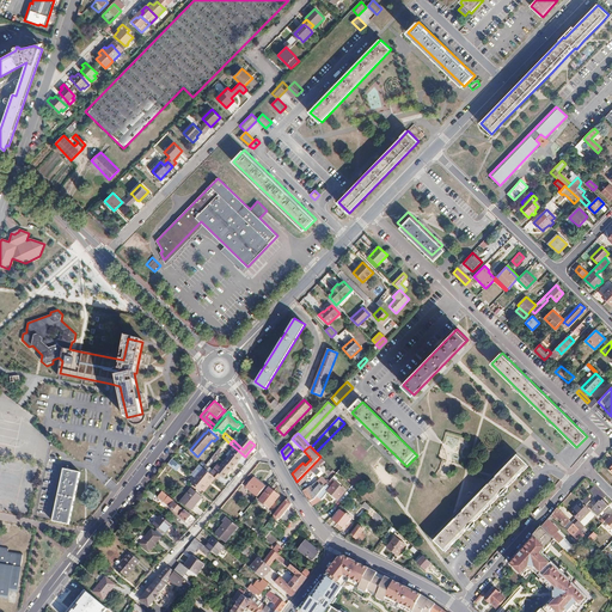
[(225,463),(216,472),(225,478),(232,469),(242,459),(244,456),(234,447),(232,451),(233,452),(225,463)]
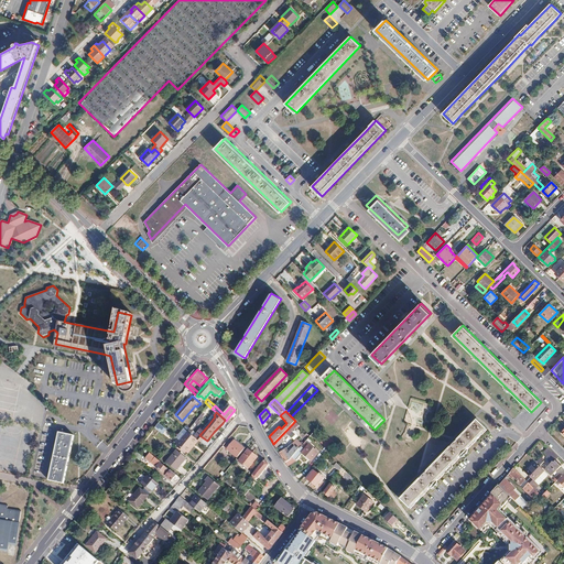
[(477,420),(401,499),(411,509),(487,430),(477,420)]
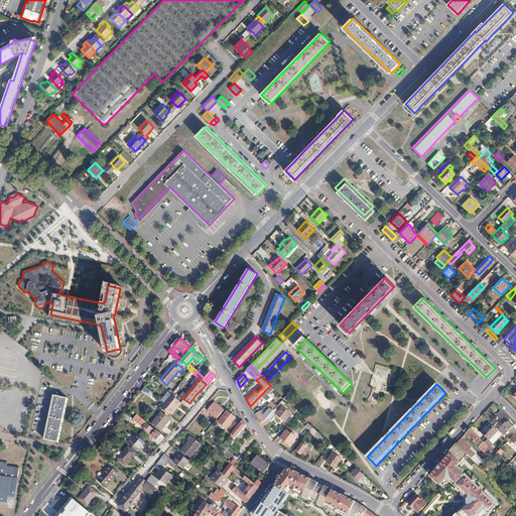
[(273,389),(270,385),(250,406),(252,408),(253,409),(273,389)]
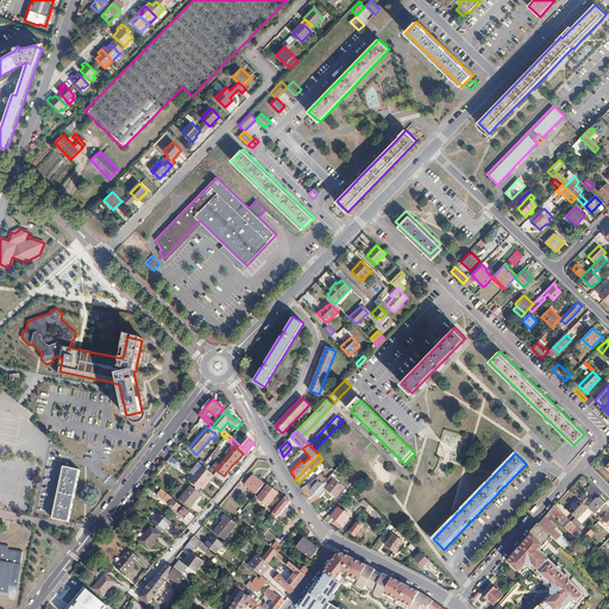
[(171,457),(167,463),(176,470),(181,464),(171,457)]
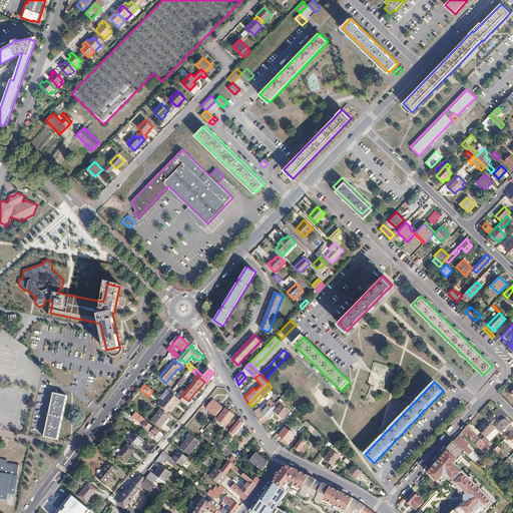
[(374,398),(377,390),(373,388),(369,396),(374,398)]
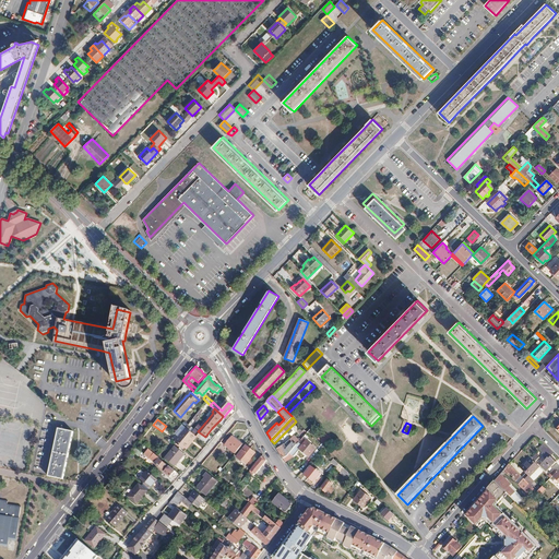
[(195,436),(187,428),(176,441),(183,448),(191,439),(192,440),(195,436)]
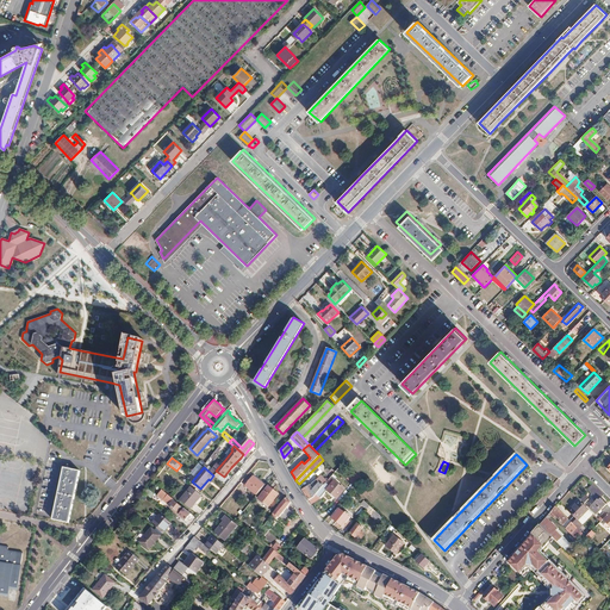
[(80,471),(64,468),(53,520),(69,523),(80,471)]
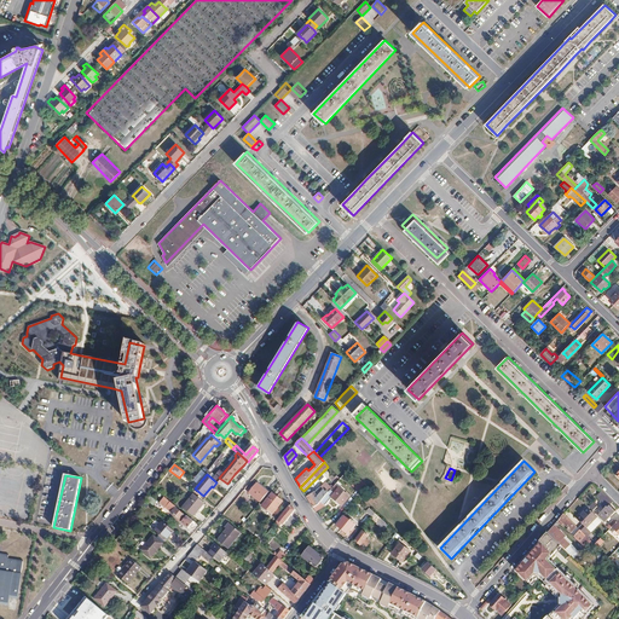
[(325,505),(329,502),(331,498),(334,499),(342,505),(350,497),(339,487),(334,493),(333,492),(339,484),(337,482),(329,492),(318,504),(317,504),(317,505),(313,508),(317,513),(325,505)]
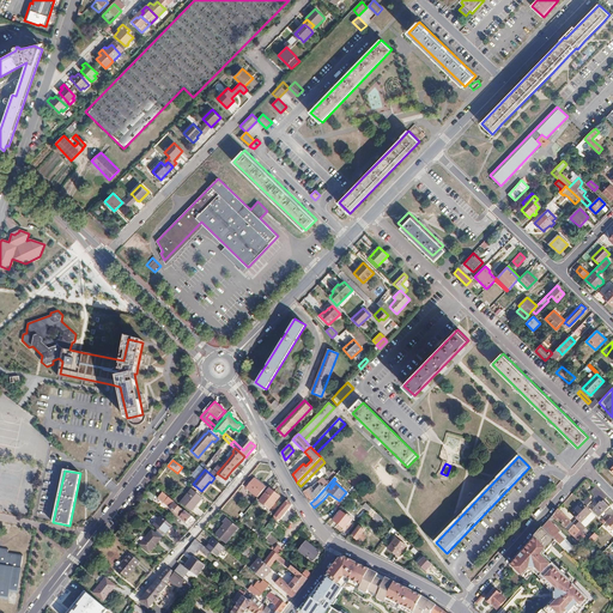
[(349,486),(353,491),(362,481),(358,478),(353,481),(349,486)]
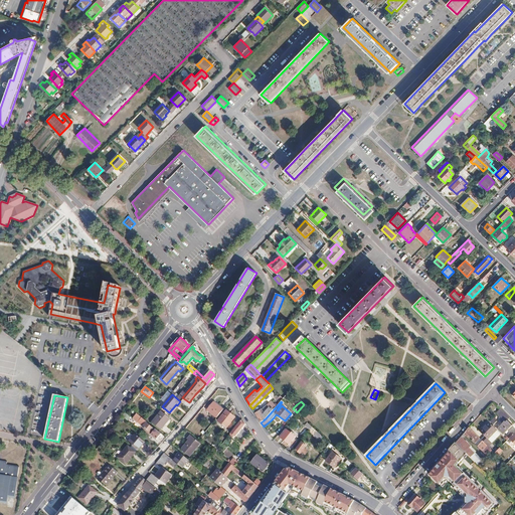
[(217,417),(223,409),(213,402),(207,410),(217,417)]
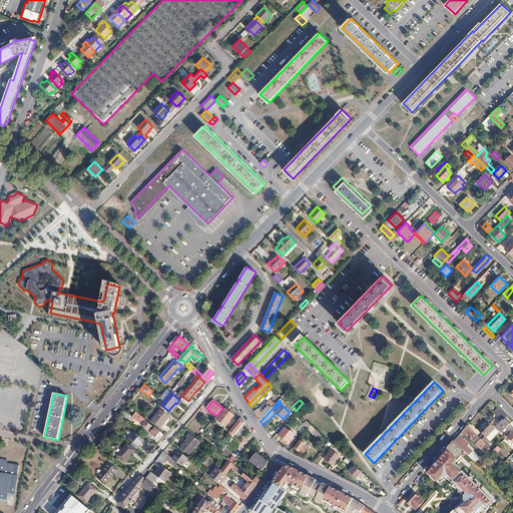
[(261,408),(254,412),(255,414),(260,421),(263,419),(263,418),(264,418),(273,408),(271,406),(271,408),(267,404),(262,408),(261,408)]
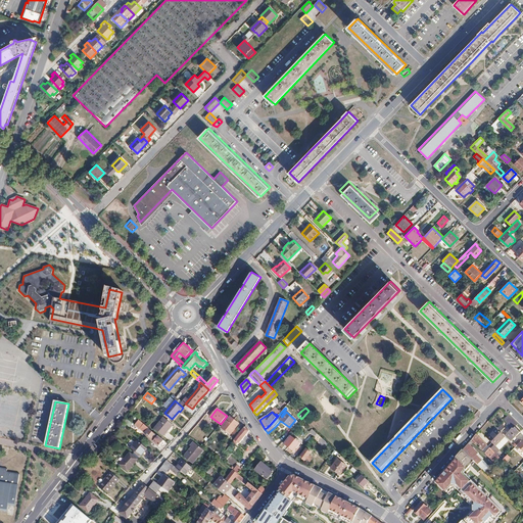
[(163,414),(172,421),(174,420),(172,419),(164,413),(163,414)]
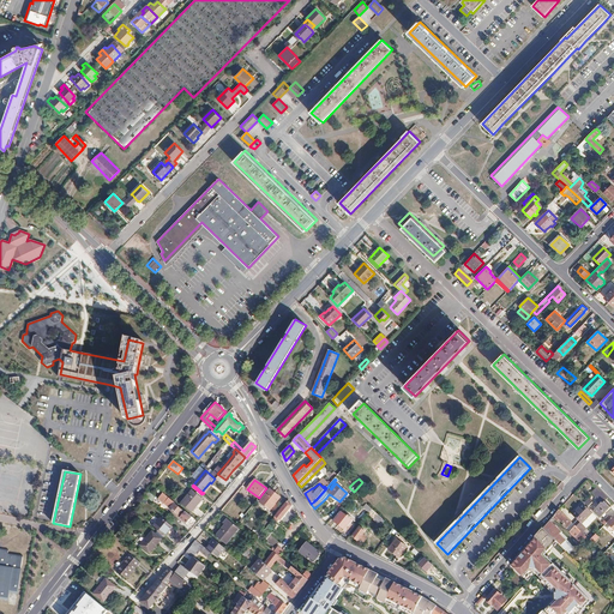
[(606,501),(608,499),(597,487),(593,493),(596,497),(595,498),(601,504),(594,511),(601,518),(611,507),(606,501)]
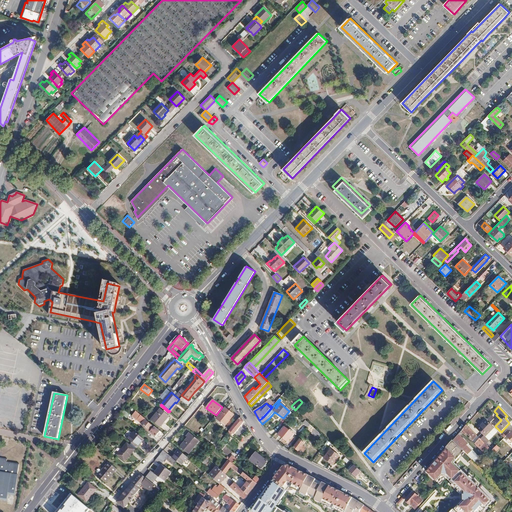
[(234,415),(225,408),(217,419),(225,425),(234,415)]
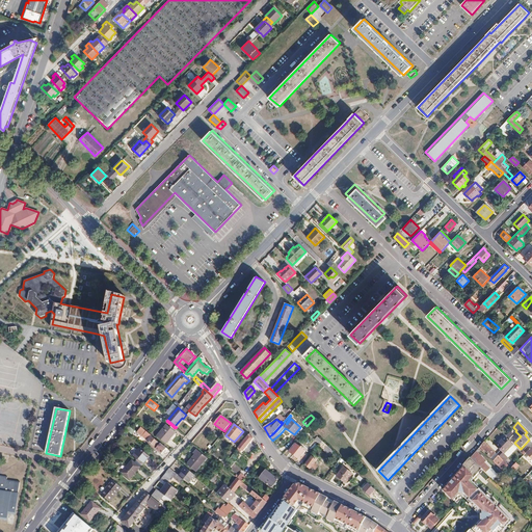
[(176,432),(167,425),(157,436),(166,444),(176,432)]
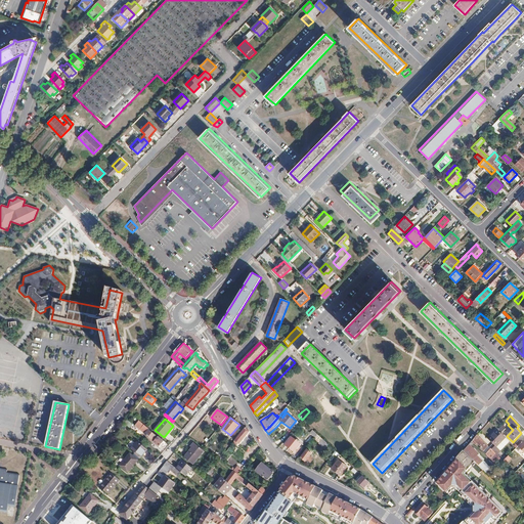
[(124,424),(130,428),(133,425),(127,420),(124,424)]
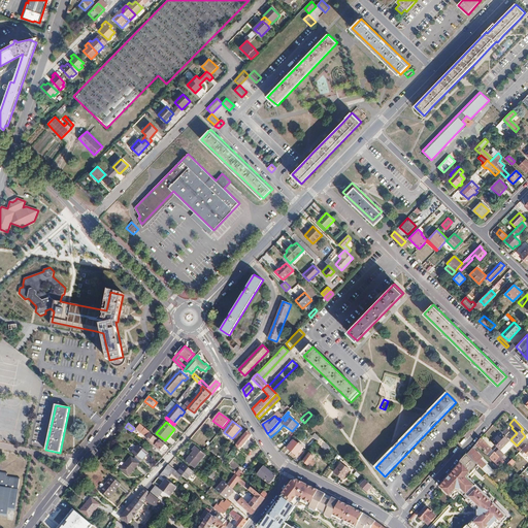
[(150,432),(140,425),(137,429),(155,444),(158,440),(150,433),(150,432)]
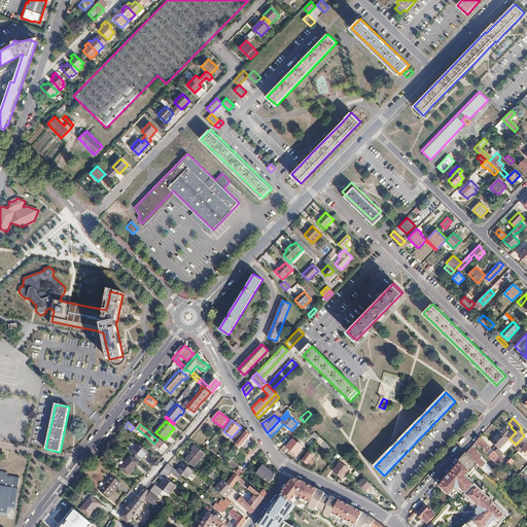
[(320,437),(311,429),(310,431),(313,434),(312,435),(317,441),(320,437)]
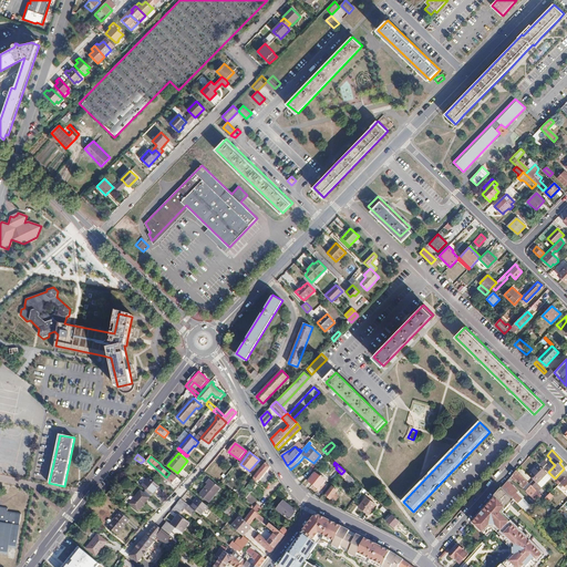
[(270,467),(266,463),(257,474),(261,478),(270,467)]
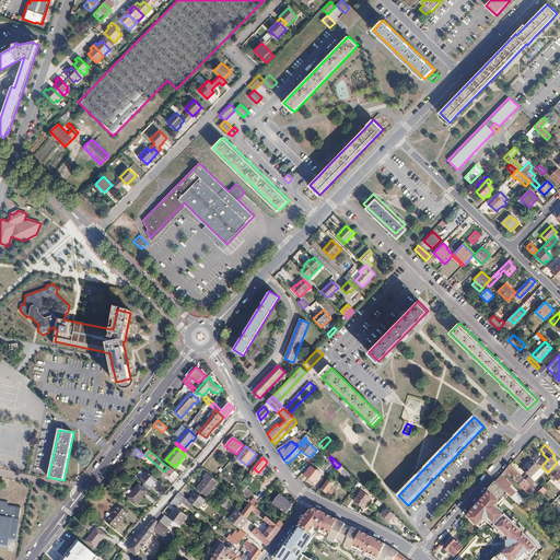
[(540,468),(532,458),(522,468),(529,476),(525,480),(532,487),(536,482),(532,478),(540,468)]
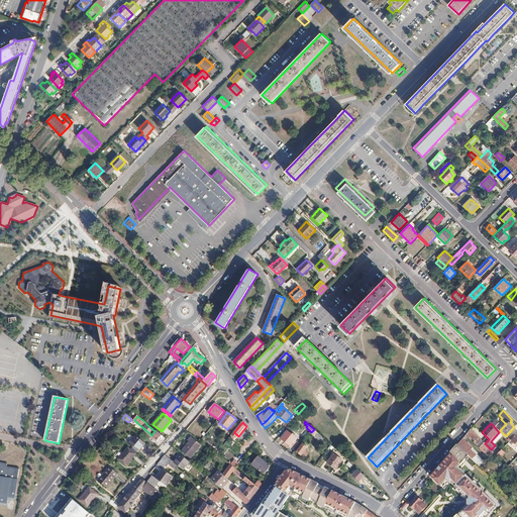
[(311,432),(310,433),(315,437),(318,433),(314,429),(311,432)]
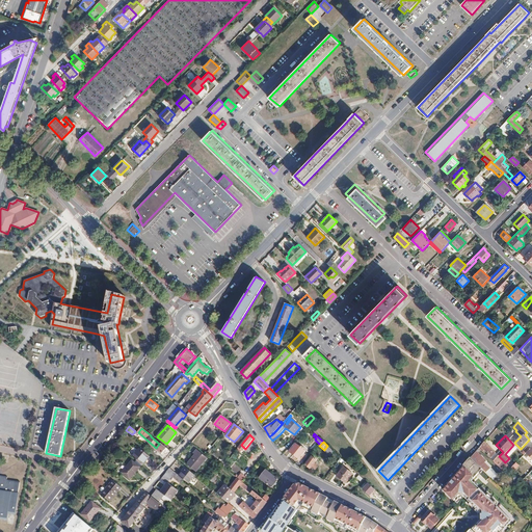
[(496,453),(485,442),(480,447),(484,451),(484,450),(491,457),(496,453)]
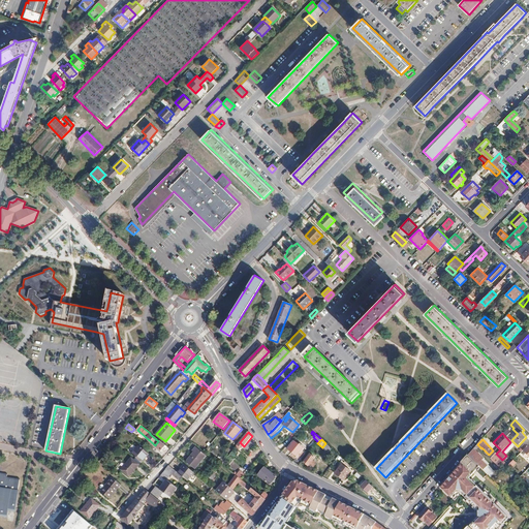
[(161,452),(166,446),(160,440),(155,446),(161,452)]
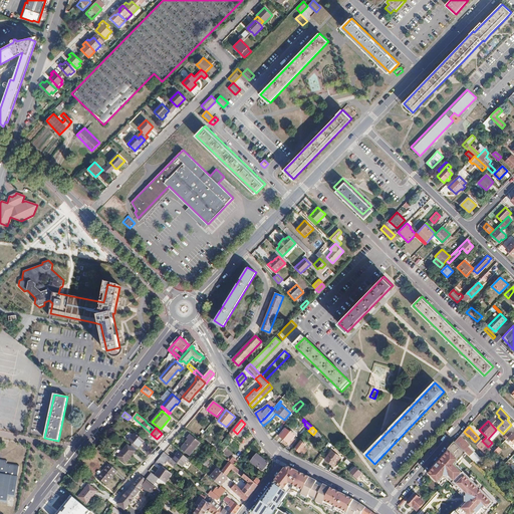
[(289,444),(293,438),(295,436),(286,429),(280,437),(288,444),(289,444)]
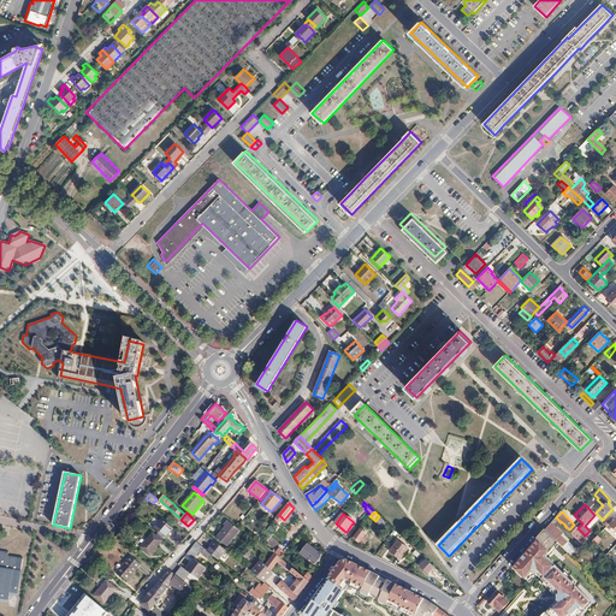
[(379,516),(375,521),(381,528),(386,522),(379,516)]
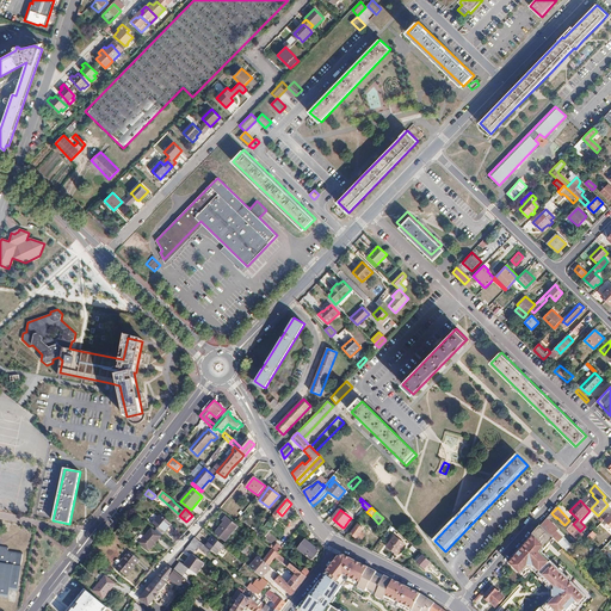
[(167,526),(168,529),(172,525),(161,516),(153,525),(162,532),(167,526)]
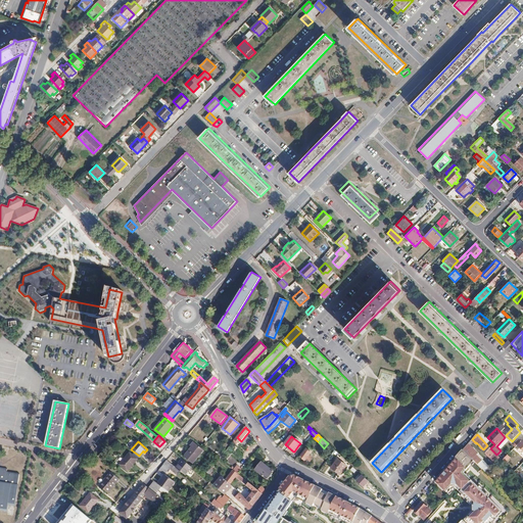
[(203,450),(193,442),(190,446),(192,447),(184,457),(193,464),(203,450)]
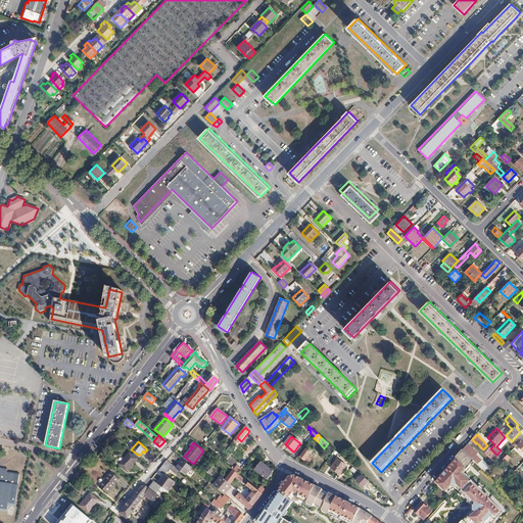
[(478,454),(468,443),(466,447),(463,449),(474,461),(478,465),(482,461),(476,455),(478,454)]
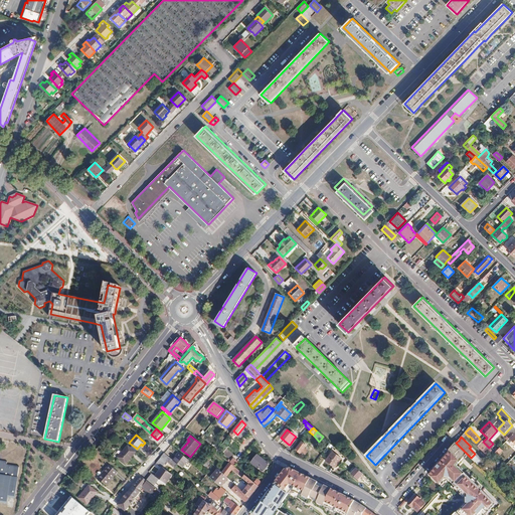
[(307,446),(302,442),(296,450),(300,454),(302,452),(305,455),(308,451),(305,449),(307,446)]
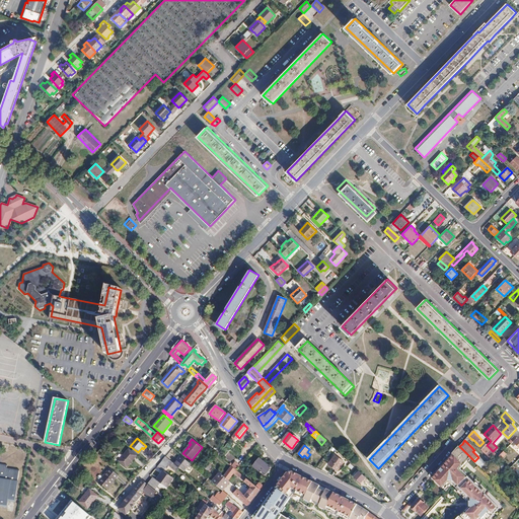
[(493,451),(487,445),(482,450),(492,459),(496,454),(493,451)]
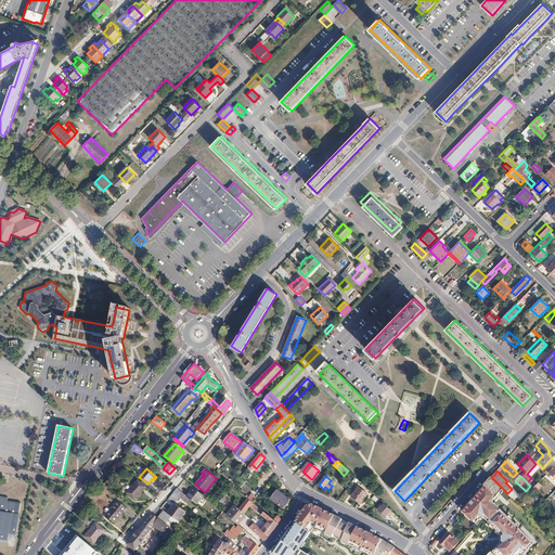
[(524,545),(527,549),(536,539),(492,502),(503,489),(491,477),(462,511),(477,526),(482,520),(488,521),(504,538),(504,543),(493,554),(493,553),(490,554),(514,554),(514,553),(515,552),(517,554),(524,545)]
